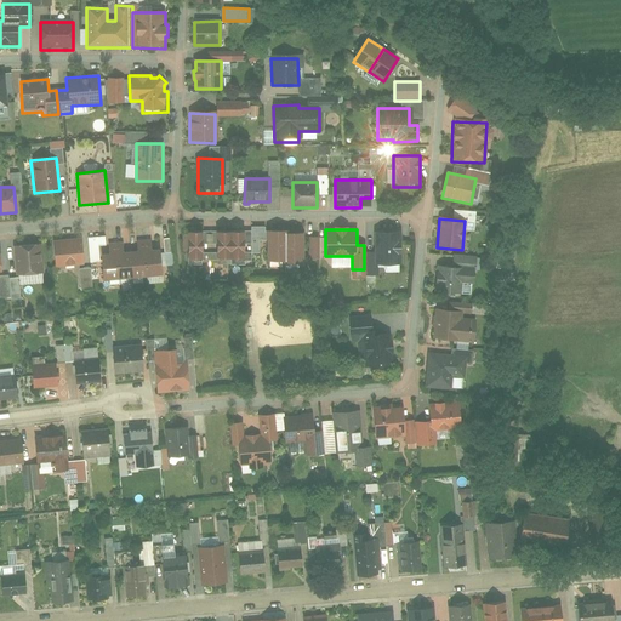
[(233,261),(232,231),(217,231),(218,261),(233,261)]
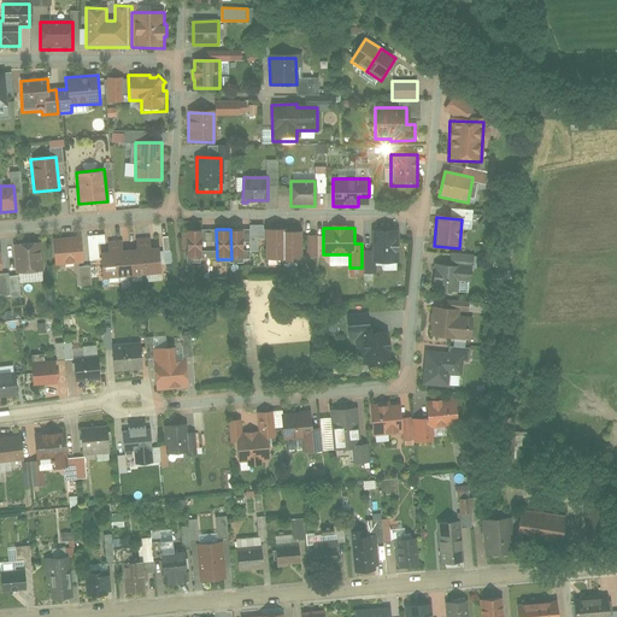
[(246,259),(245,229),(230,229),(231,259),(246,259)]
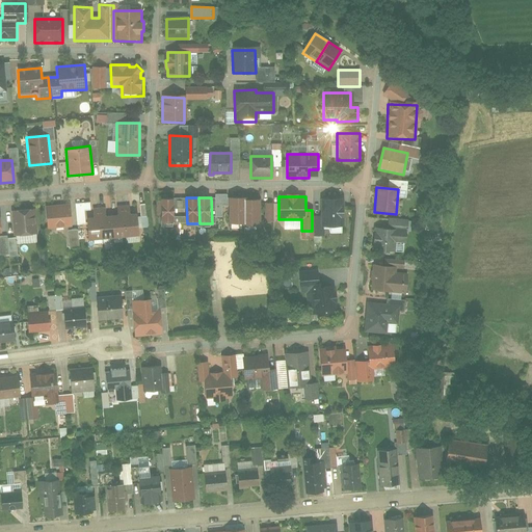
[(243,224),(243,200),(243,197),(228,197),(229,225),(243,224)]
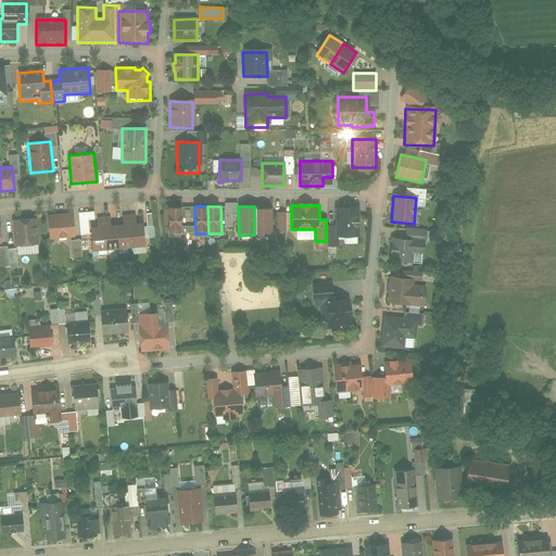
[(359,240),(359,206),(337,206),(337,239),(359,240)]
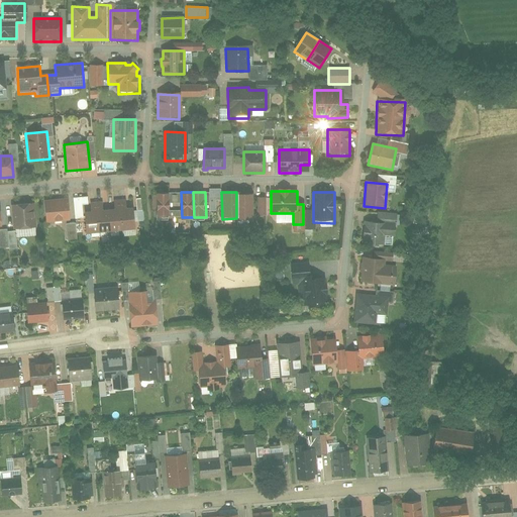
[(169,218),(168,193),(154,193),(156,218),(169,218)]
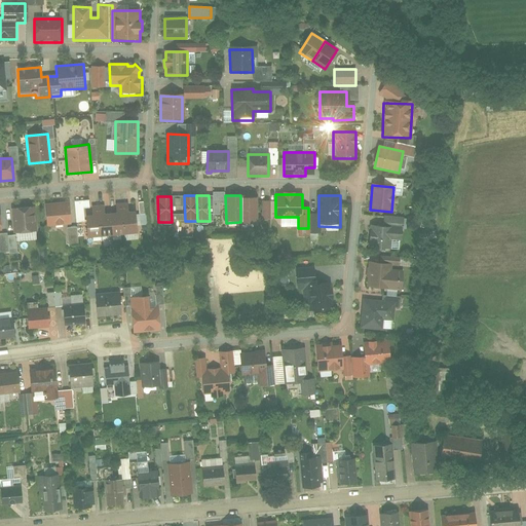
[(257,224),(256,196),(240,197),(240,222),(240,224),(257,224)]
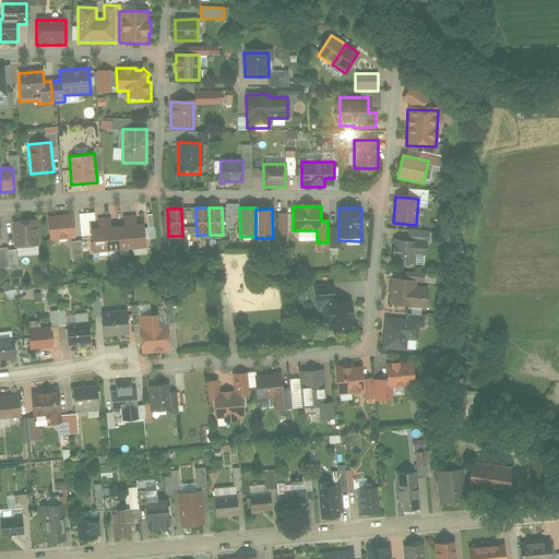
[(280,213),(280,233),(288,233),(288,212),(280,213)]
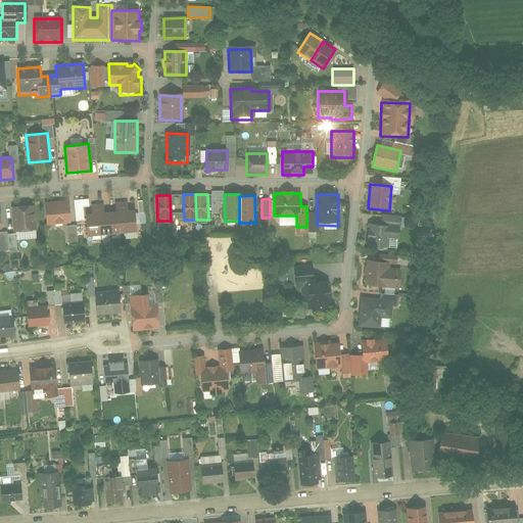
[(72,223),(69,200),(44,202),(46,225),(72,223)]
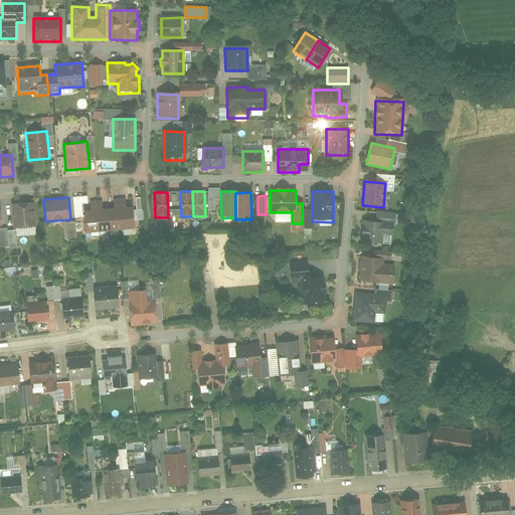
[(122,230),(119,198),(113,199),(114,209),(109,209),(111,231),(122,230)]
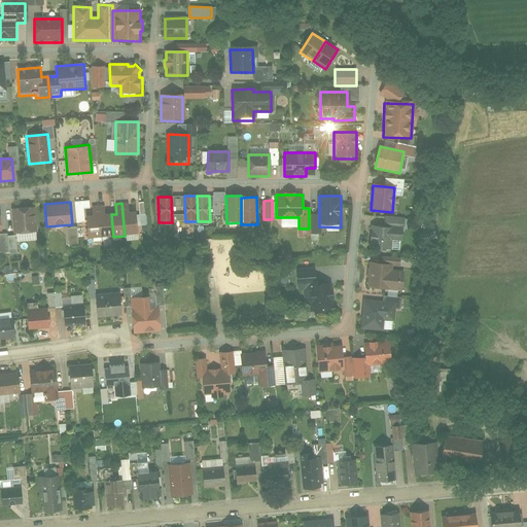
[(125,236),(137,235),(135,212),(129,213),(128,203),(121,203),(125,236)]
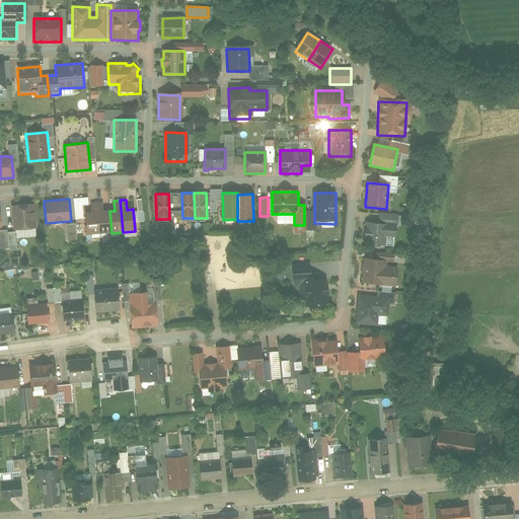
[(36,229),(34,203),(10,205),(13,231),(36,229)]
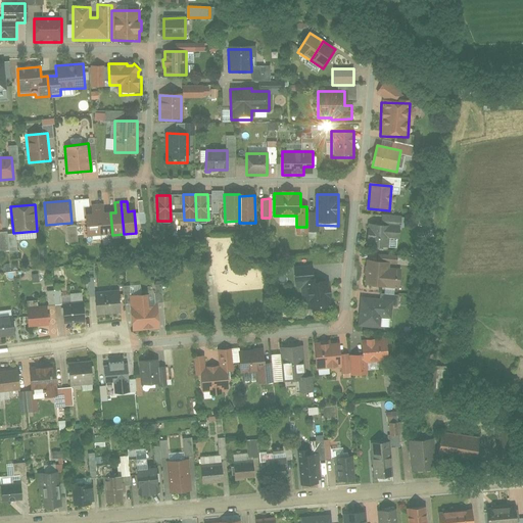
[(100,236),(97,204),(91,205),(92,215),(84,216),(86,238),(100,236)]
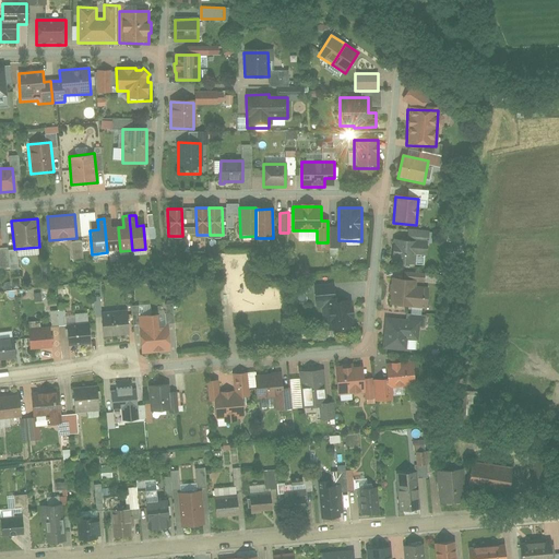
[(120,251),(118,227),(111,228),(110,218),(104,218),(107,252),(120,251)]
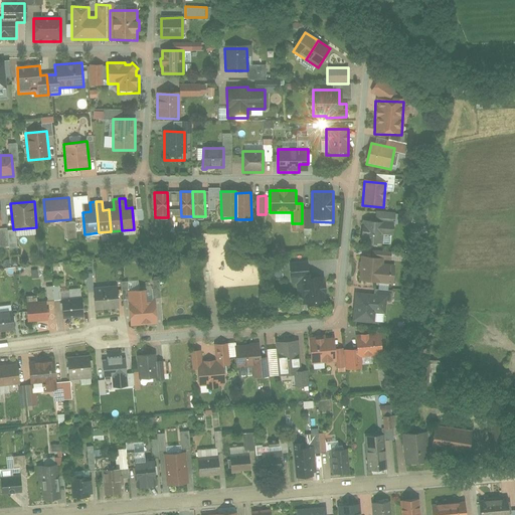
[(68,239),(78,239),(77,221),(67,222),(68,239)]
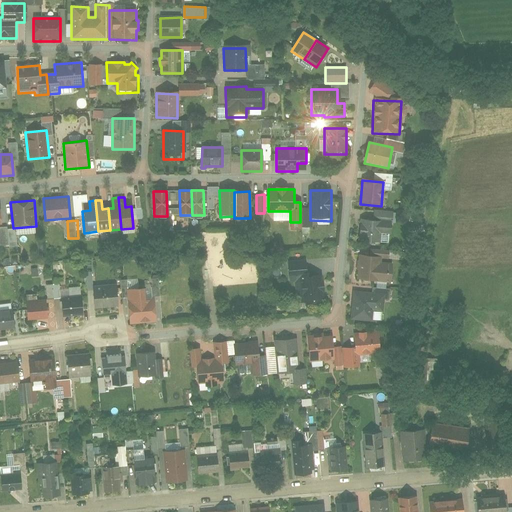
[(390,222),(360,220),(358,241),(378,243),(379,234),(389,235),(390,222)]
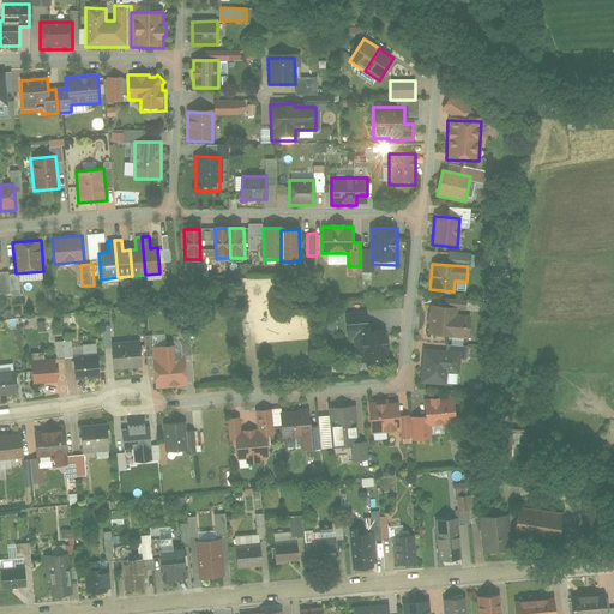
[(458,308),(429,306),(427,335),(469,338),(471,315),(457,314),(458,308)]
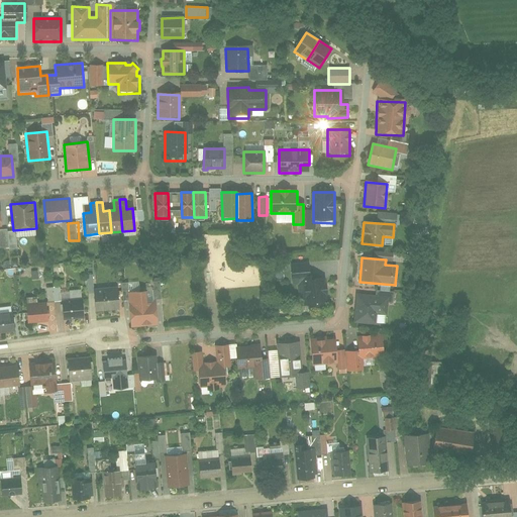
[(324,279),(313,280),(312,263),(290,265),(292,286),(299,285),(301,308),(326,306),(325,297),(326,296),(326,293),(325,292),(324,279)]
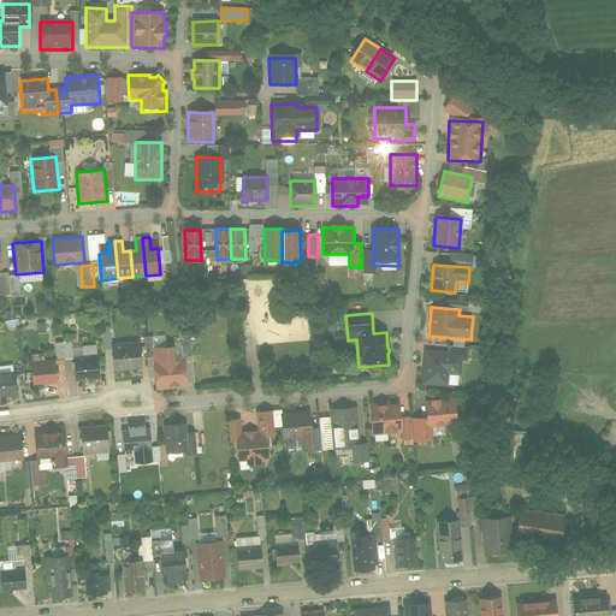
[(112,347),(113,373),(142,369),(141,344),(112,347)]
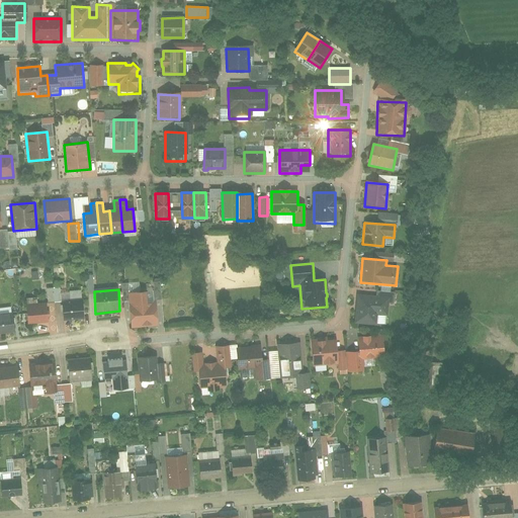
[(156,301),(142,304),(141,292),(126,293),(131,330),(158,328),(156,301)]
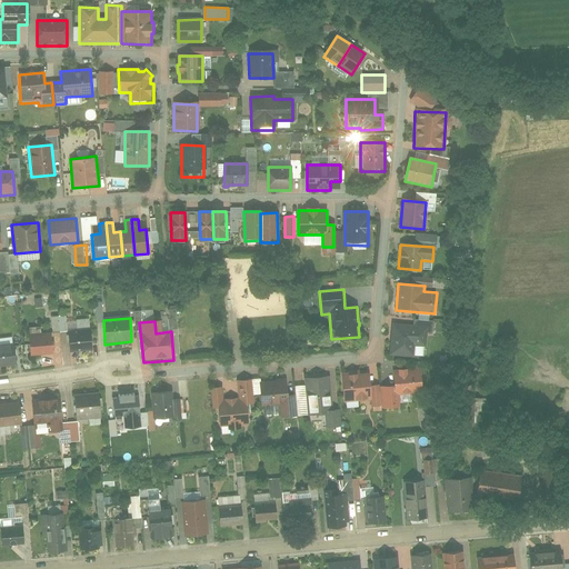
[(391,337),(389,356),(413,358),(415,347),(425,348),(427,328),(392,325),(391,331),(395,331),(395,337),(391,337)]
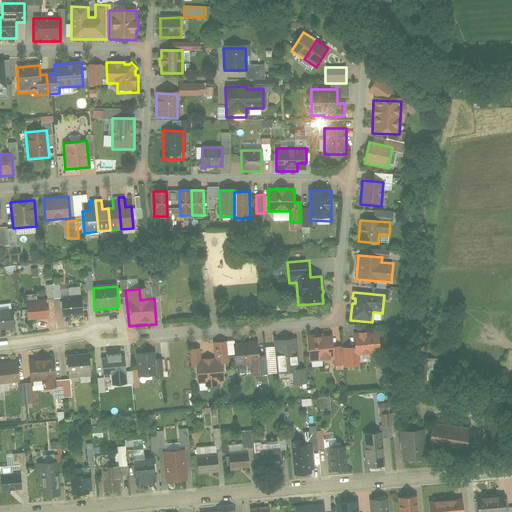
[(61,299),(63,318),(84,316),(82,297),(61,299)]
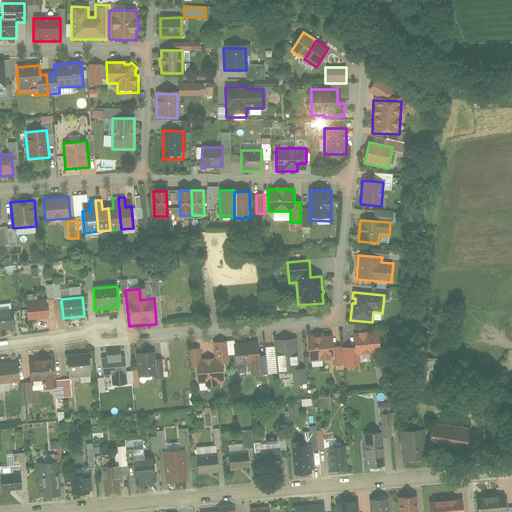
[(25,302),(27,321),(47,319),(45,300),(25,302)]
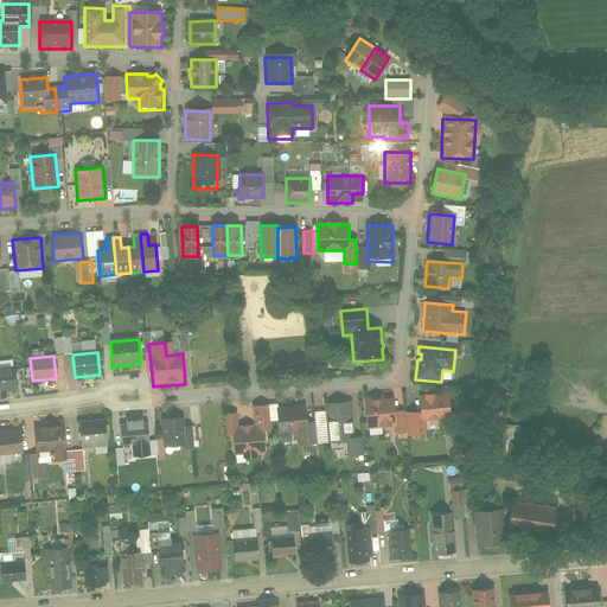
[(0,369),(0,393),(18,391),(16,368),(0,369)]
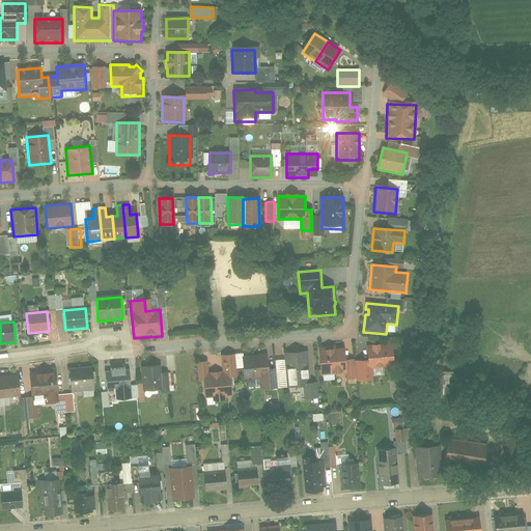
[(395,368),(392,343),(365,346),(367,370),(395,368)]
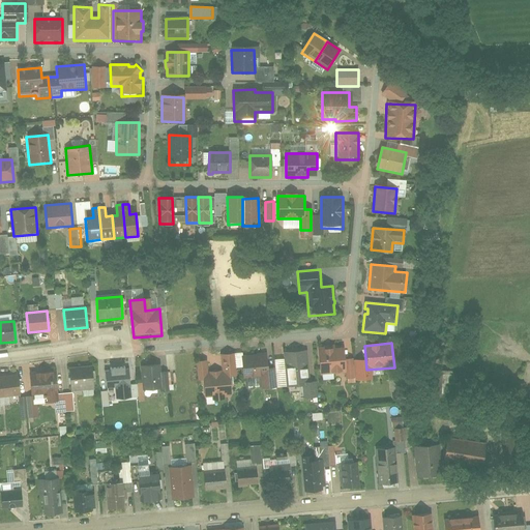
[(318,350),(320,375),(346,373),(344,349),(337,350),(337,349),(318,350)]
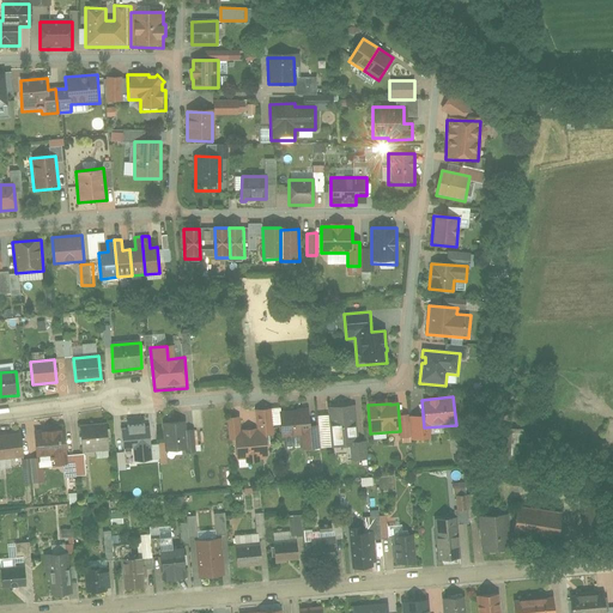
[(349,461),(366,459),(365,441),(359,442),(356,407),(328,410),(332,449),(347,448),(349,461)]
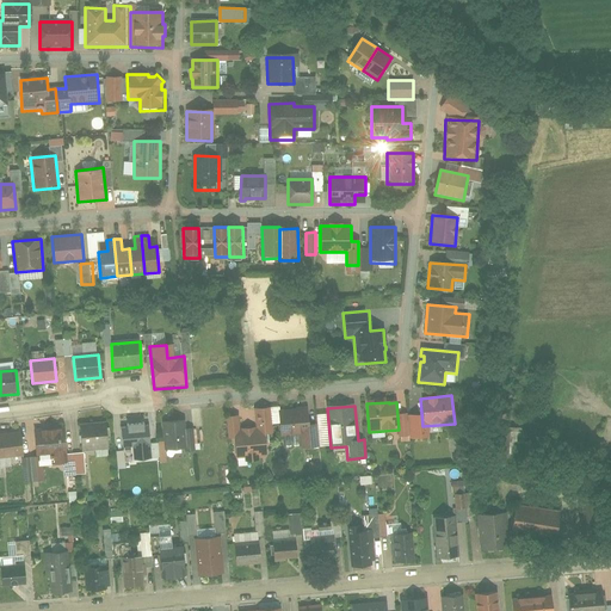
[(236,458),(245,458),(245,463),(258,462),(258,457),(266,456),(264,436),(275,434),(272,409),(253,411),(255,429),(240,430),(239,418),(227,419),(229,439),(234,439),(236,458)]
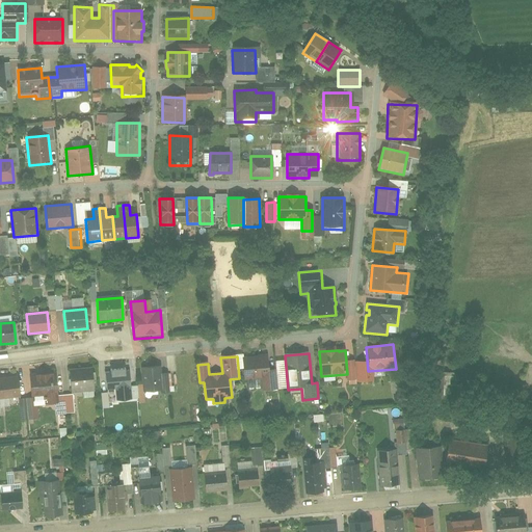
[(262,392),(277,391),(275,370),(271,370),(269,356),(241,358),(243,380),(261,378),(262,392)]
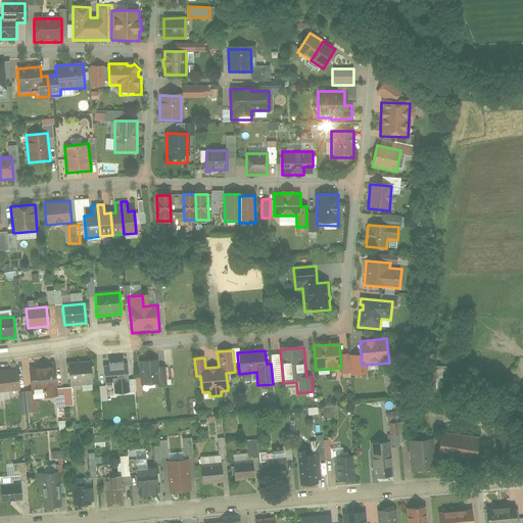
[(159,359),(139,361),(141,387),(161,385),(159,359)]
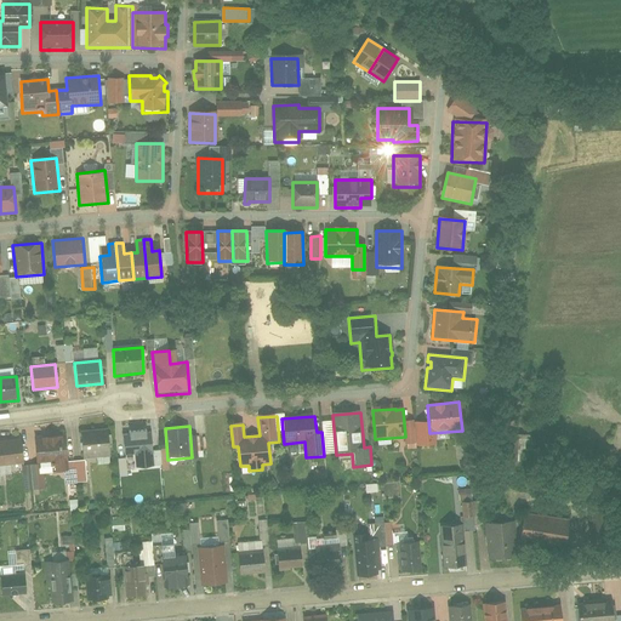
[(81,433),(84,461),(110,460),(108,431),(81,433)]
